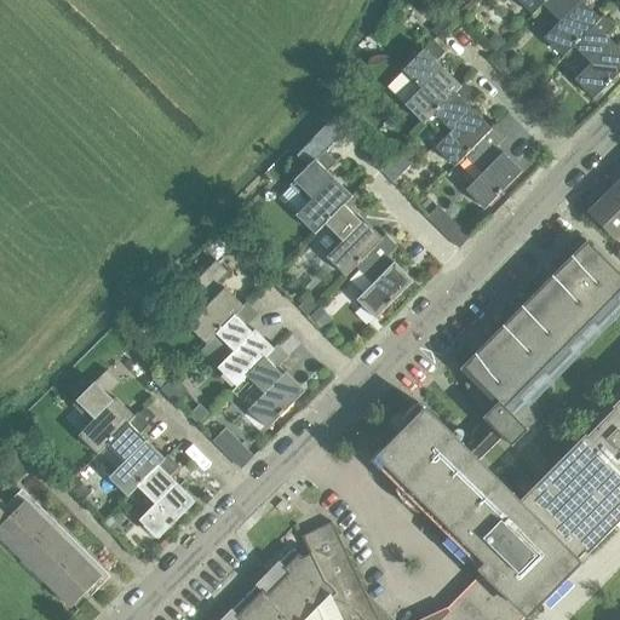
[(539,6),(545,0),(512,0),(529,16),(539,6)]
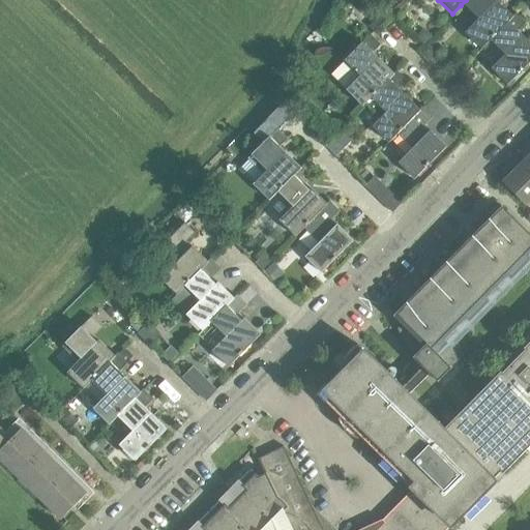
[(478,50),(488,39),(511,17),(495,0),(466,0),(461,5),(477,21),(463,34),(478,50)]
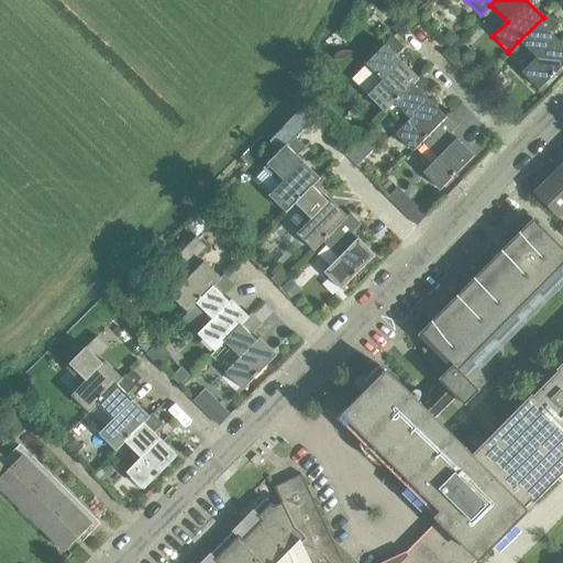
[(543,18),(518,42),(534,58),(521,73),(539,90),(562,64),(562,46),(550,34),(558,26),(547,14),(543,18)]
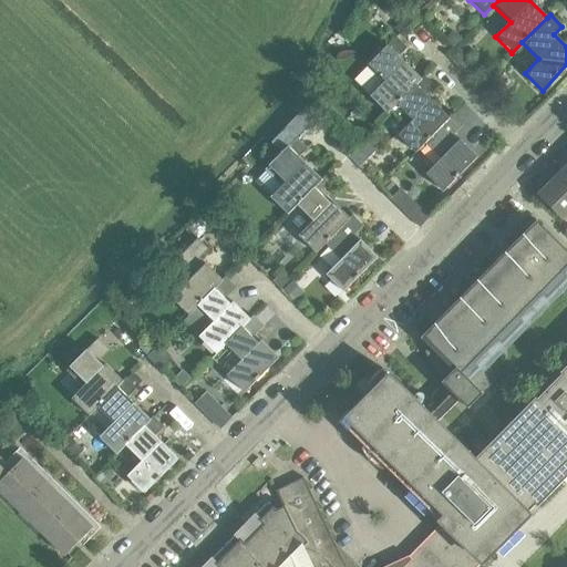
[(385,114),(395,105),(421,79),(399,57),(406,49),(395,38),(368,66),(383,82),(369,98),(385,114)]
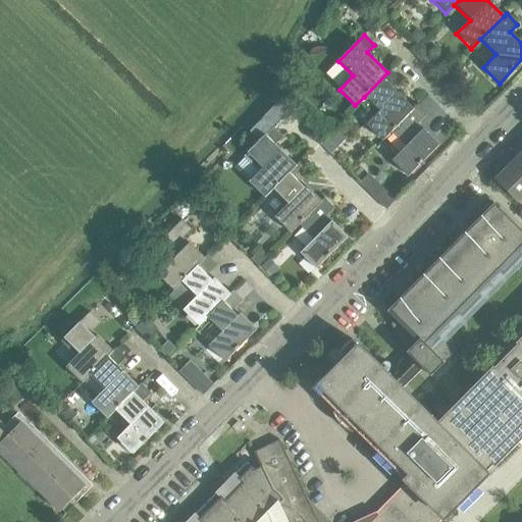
[(388,132),(412,109),(390,89),(400,80),(389,70),(387,72),(364,97),(379,112),(365,125),(380,141),(388,132)]
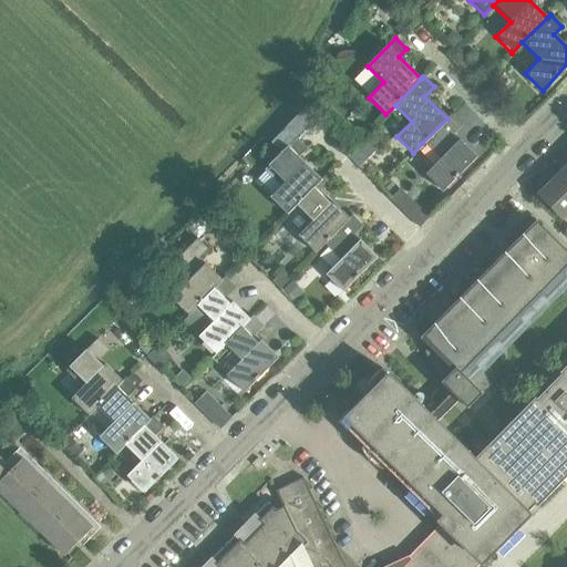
[(443,192),(476,157),(453,135),(462,126),(451,115),(447,119),(422,143),(439,160),(424,174),(443,192)]
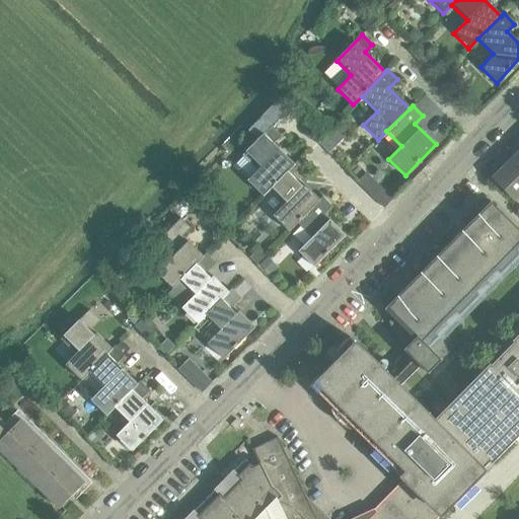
[(261,138),(269,129),(260,121),(251,129),(261,138)]
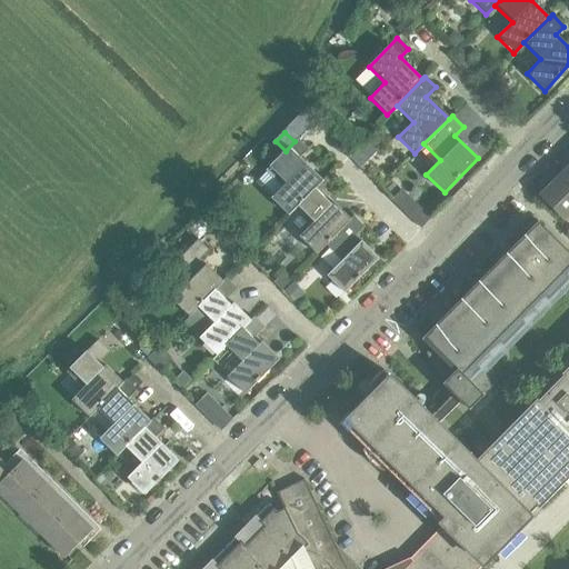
[(288,216),(297,207),(321,181),(299,159),(308,150),(297,139),(269,168),(286,185),(271,199),(288,216)]
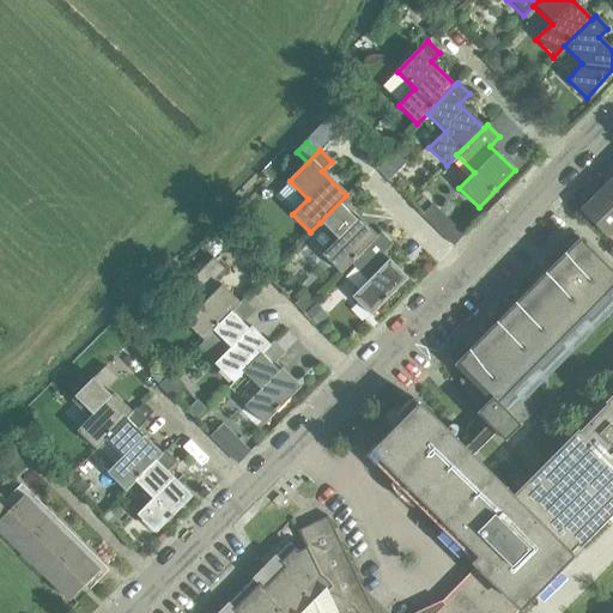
[(612,196),(605,189),(583,211),(610,237),(612,232),(612,196)]
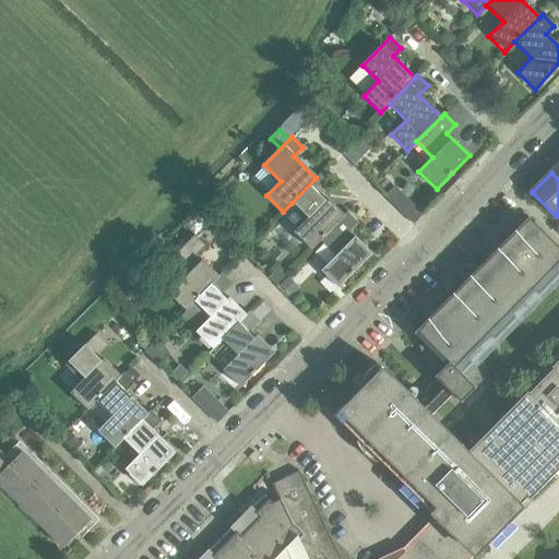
[(310,249),(319,240),(343,216),(321,194),(329,186),(319,175),(316,178),(292,203),(308,218),(294,233),(310,249)]
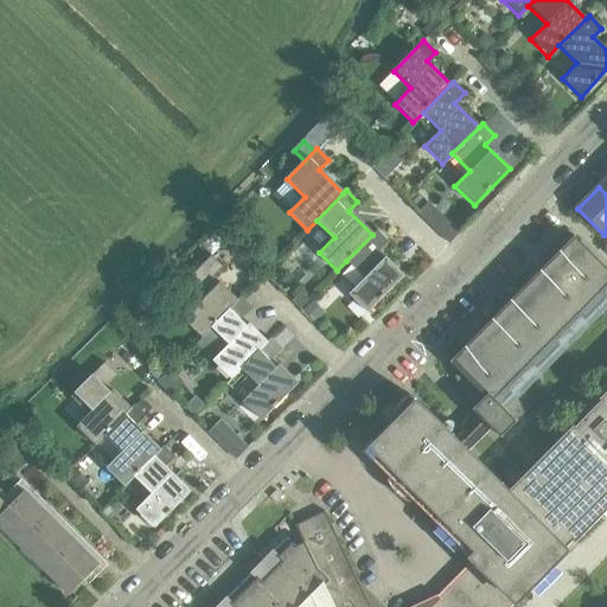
[(434,228),(449,242),(461,230),(445,215),(434,228)]
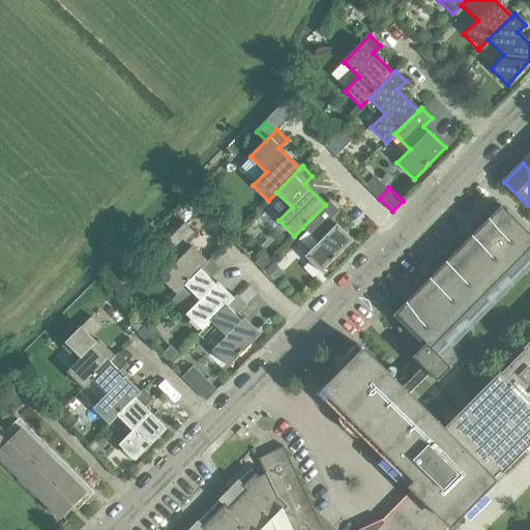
[(194,196),(187,202),(196,210),(202,204),(194,196)]
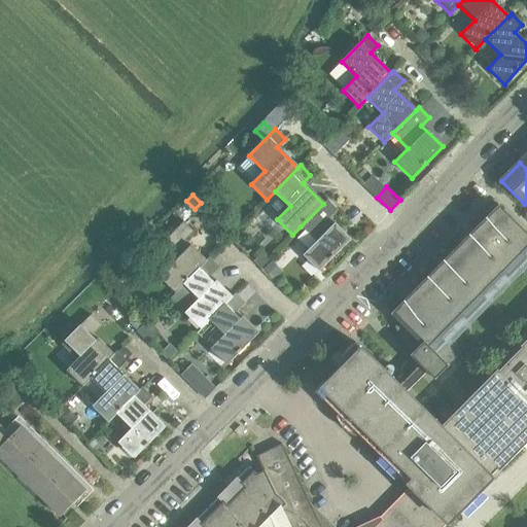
[(326,201),(323,204),(301,226),(316,242),(303,255),(319,272),(351,240),(328,218),(337,211),(326,201)]
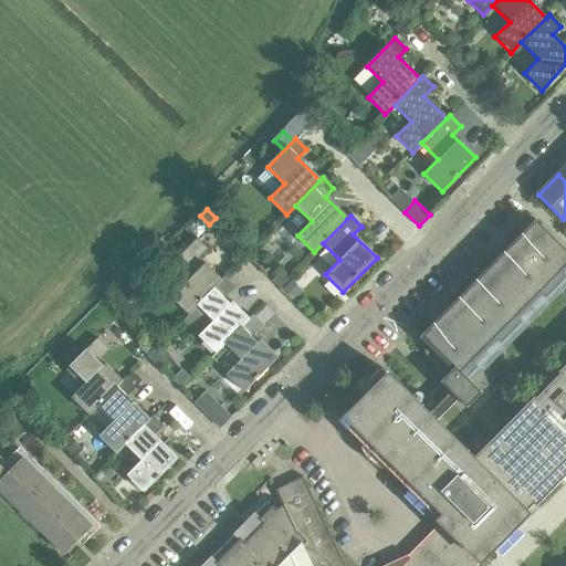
[(565,275),(564,273),(565,270),(565,251),(535,221),(522,234),(528,241),(510,261),(503,254),(478,280),(483,286),(464,306),(458,300),(432,325),(439,332),(429,343),(430,344),(423,350),(427,359),(430,367),(436,375),(441,381),(467,408),(504,369),(486,352),(496,341),(500,344),(523,322),(519,318),(541,295),(545,300),(565,278),(565,275)]
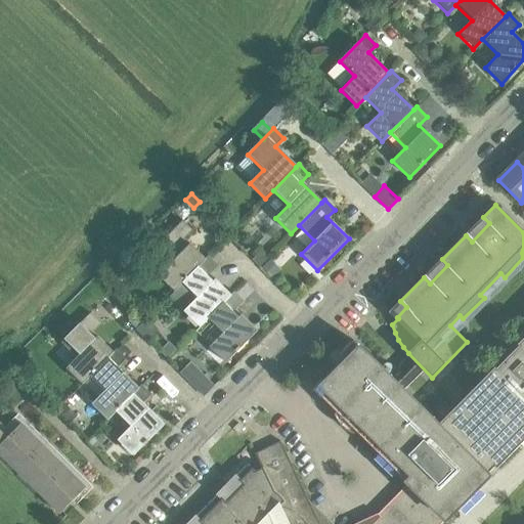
[(173,292),(181,284),(204,260),(183,239),(192,231),(181,220),(156,247),(171,262),(158,276),(173,292)]
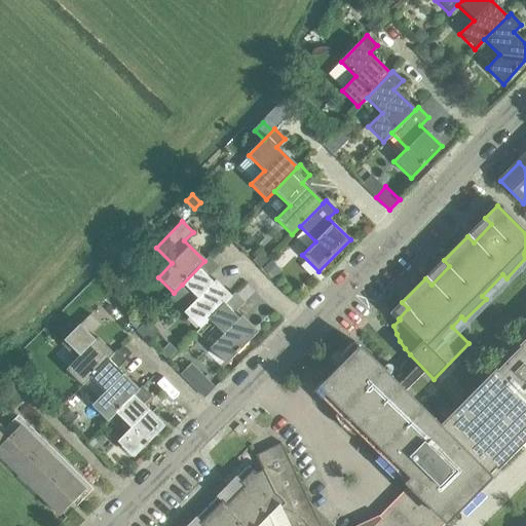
[(204,261),(182,285),(196,299),(183,312),(199,328),(209,320),(231,296),(210,275),(218,267),(208,258),(204,261)]
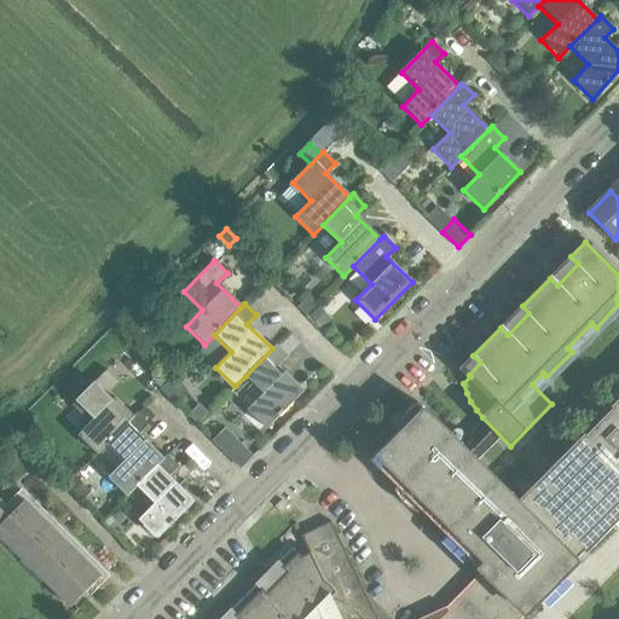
[(324,329),(333,320),(318,305),(310,313),(324,329)]
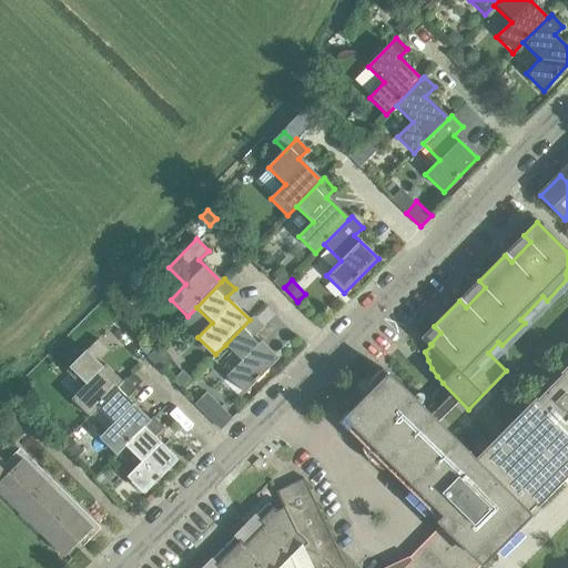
[(109,308),(101,316),(117,332),(125,323),(109,308)]
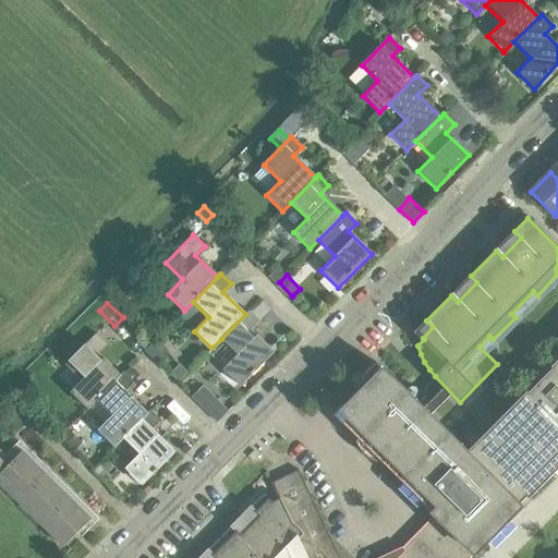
[(249,311),(245,314),(221,339),(237,354),(222,370),(240,387),(274,353),(251,330),(258,322),(249,311)]
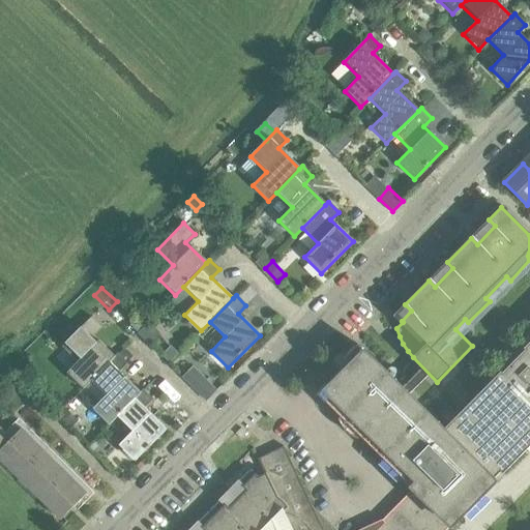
[(92,380),(115,356),(93,335),(101,327),(90,317),(64,344),(80,358),(66,373),(83,389),(92,380)]
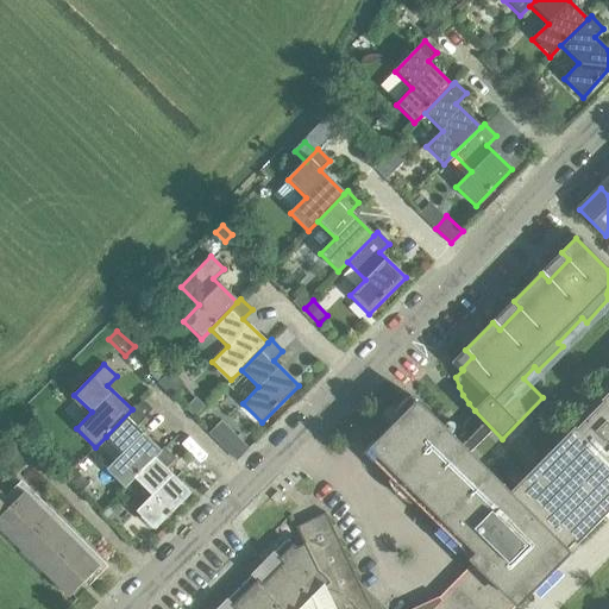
[(391,426),(365,452),(471,558),(470,558),(475,563),(428,608),(512,608),(516,604),(519,607),(572,552),(569,547),(575,541),(577,544),(608,510),(608,395),(510,495),(410,395),(399,407),(396,406),(391,406),(389,407),(385,410),(384,414),(384,418),(385,422),(388,425),(391,426)]
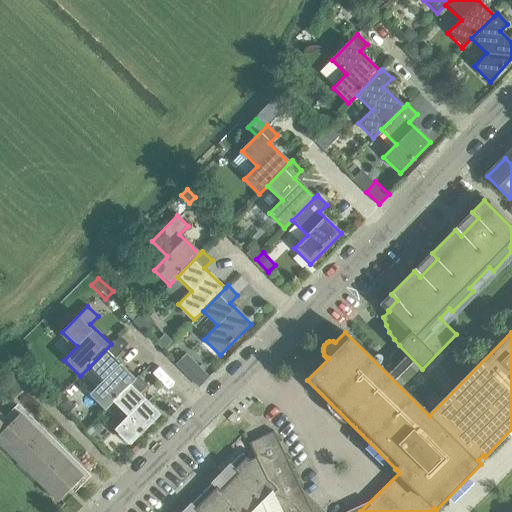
[(105,409),(113,401),(135,379),(115,359),(122,351),(113,342),(111,344),(89,367),(103,381),(89,394),(105,409)]
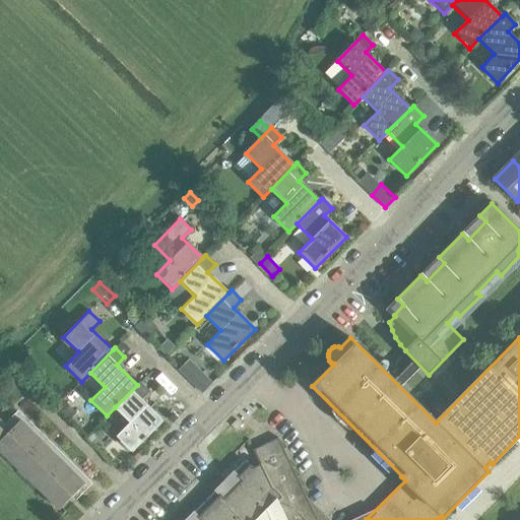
[(202,392),(211,382),(199,370),(189,379),(202,392)]
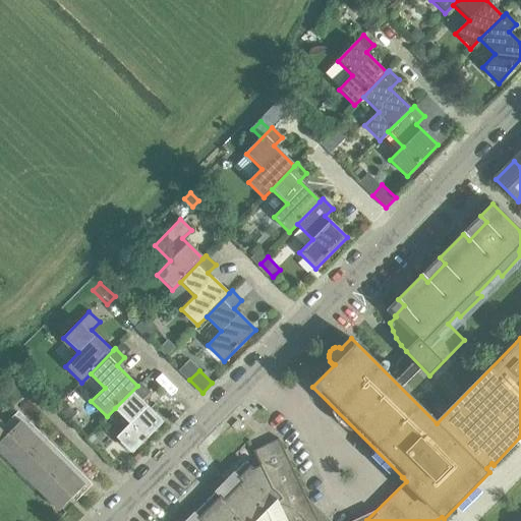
[(140,383),(137,386),(115,408),(130,423),(117,437),(133,453),(165,421),(142,400),(151,393),(140,383)]
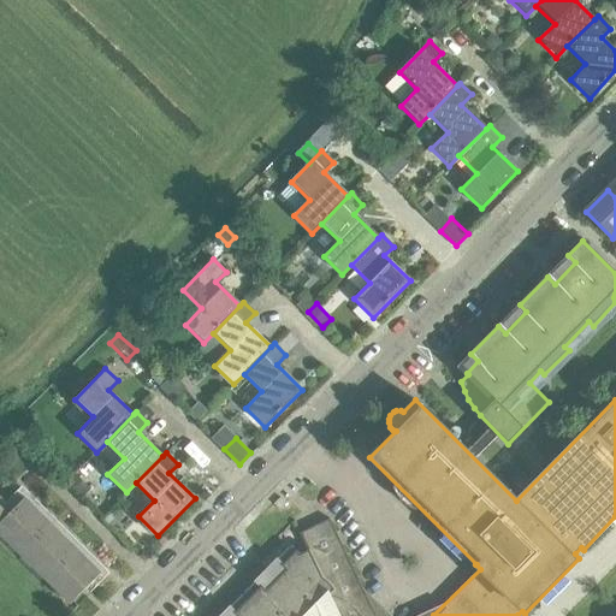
[(3,505),(0,502),(0,529),(72,602),(102,572),(19,489),(3,505)]
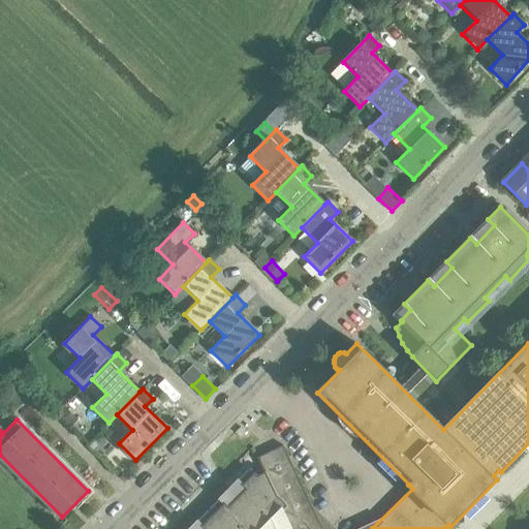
[(322,528),(283,445),(257,458),(265,472),(257,475),(251,469),(190,528),(322,528)]
